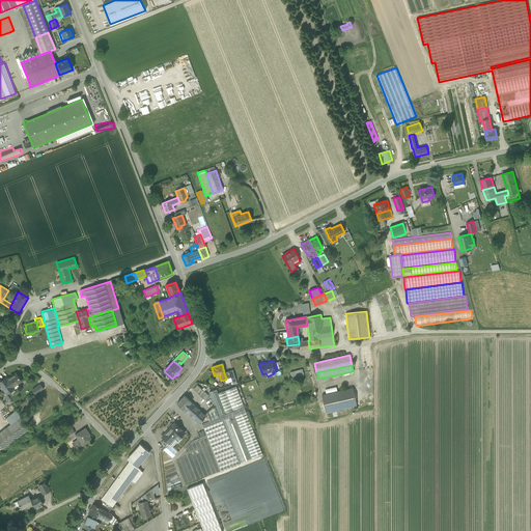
[(302,369),(290,372),(291,378),(304,374),(302,369)]
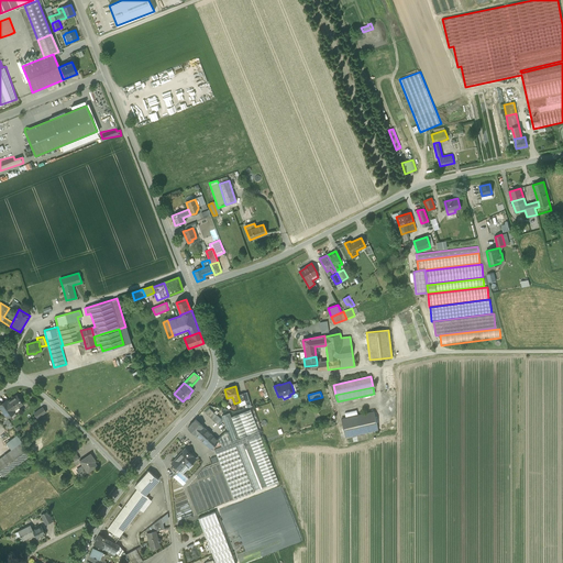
[(8,401),(13,410),(23,404),(17,395),(8,401)]
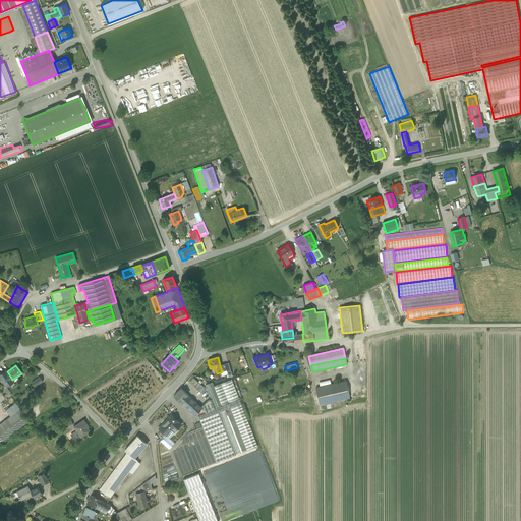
[(12,380),(7,371),(6,370),(2,372),(1,372),(0,372),(0,377),(6,386),(13,381),(12,380)]
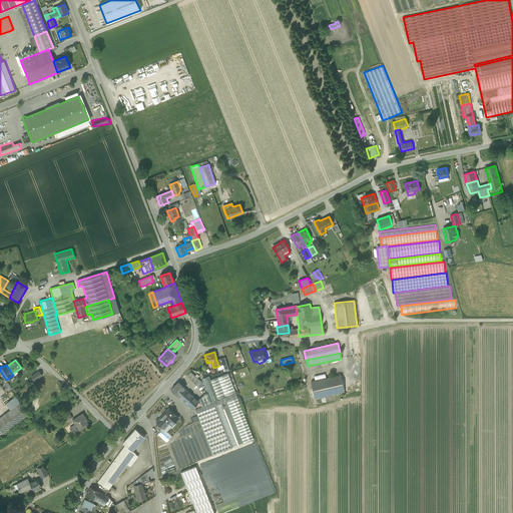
[(38,371),(31,376),(34,381),(42,376),(38,371)]
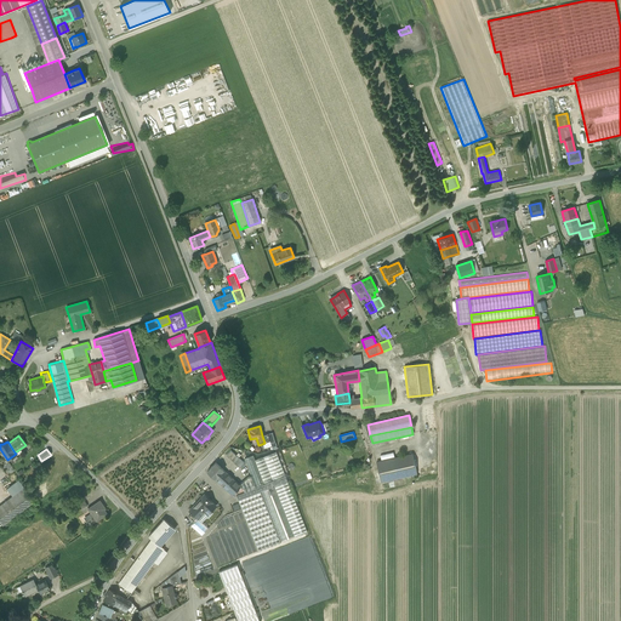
[(241,460),(231,450),(226,456),(237,466),(241,460)]
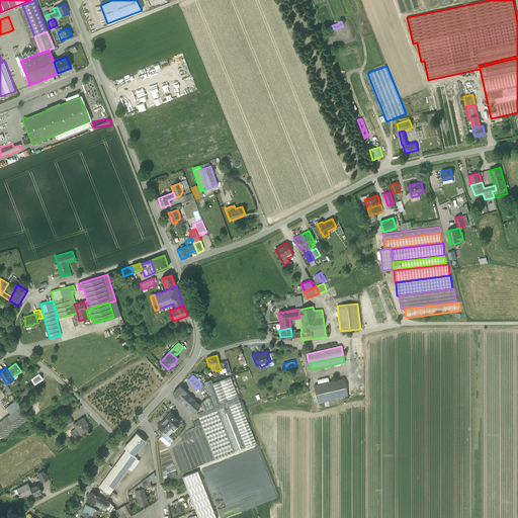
[(231,377),(220,381),(227,401),(227,402),(238,397),(231,377)]
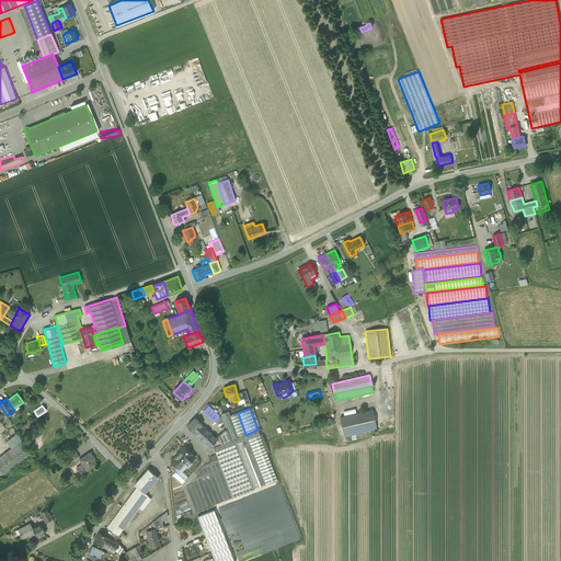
[(371,410),(340,418),(344,435),(376,427),(371,410)]
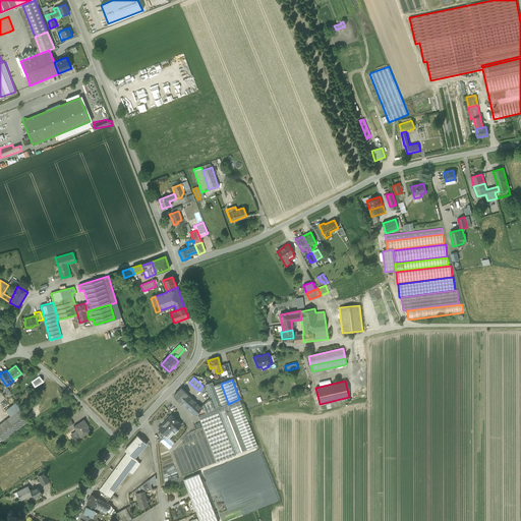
[(213,383),(205,385),(211,400),(214,409),(221,406),(214,387),(213,383)]
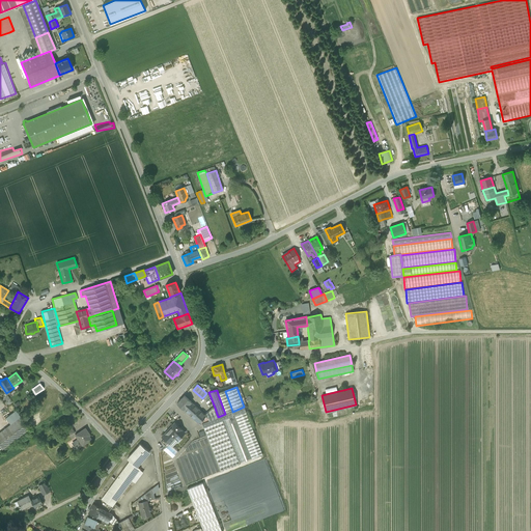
[(225,391),(218,394),(225,414),(232,411),(225,391)]
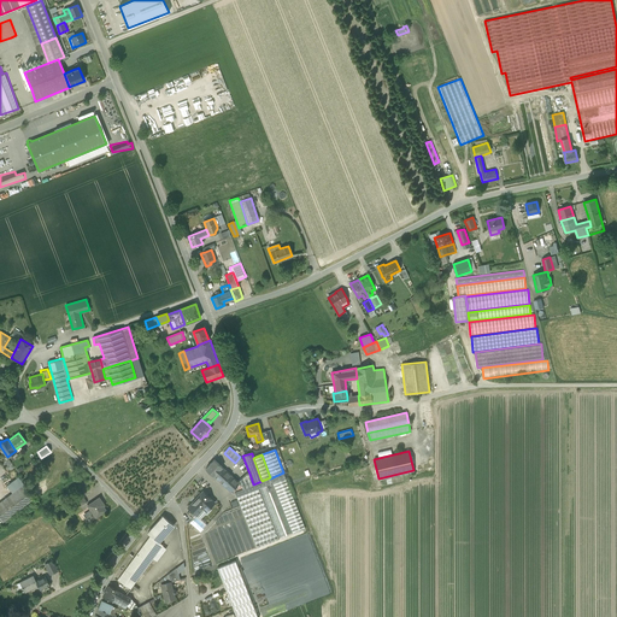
[(235,480),(215,459),(205,469),(227,489),(235,480)]
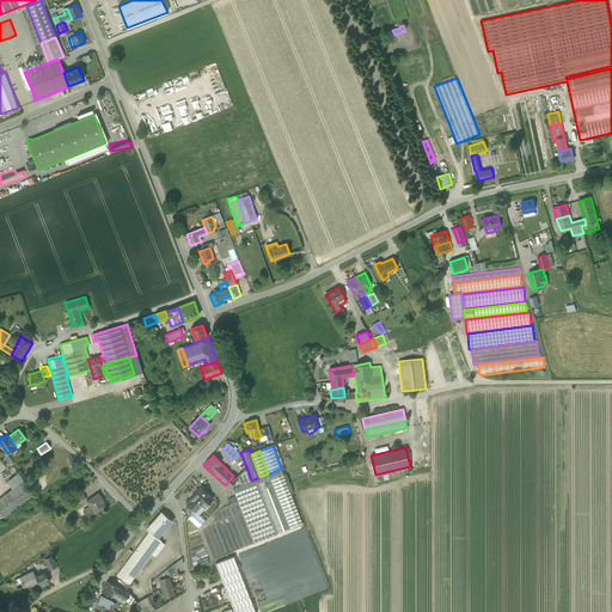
[(259,477),(251,481),(248,470),(244,471),(236,478),(238,479),(244,485),(233,489),(234,493),(255,543),(277,534),(257,484),(270,479),(291,530),(303,524),(283,473),(281,469),(268,475),(268,473),(259,477)]
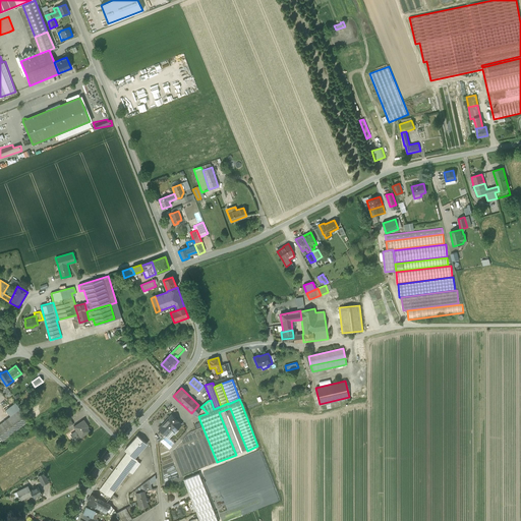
[(198,405),(191,413),(194,416),(203,408),(200,407),(198,405)]
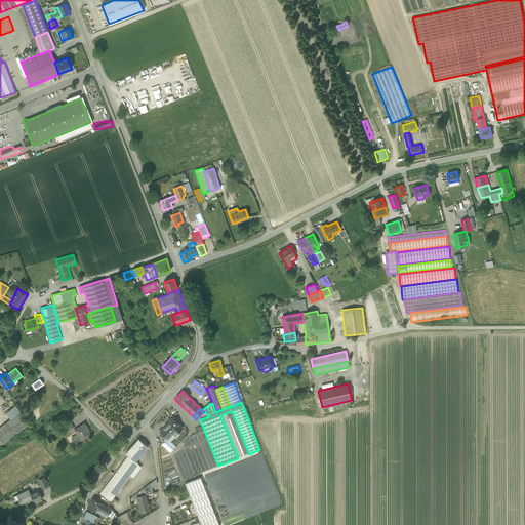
[(232,411),(220,415),(238,458),(249,454),(232,411)]
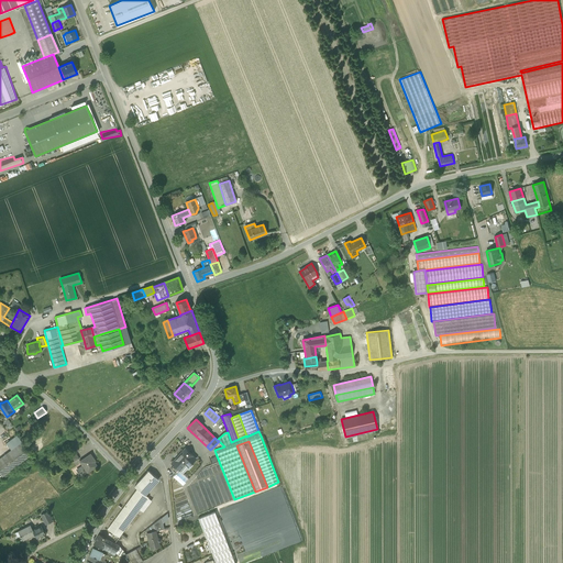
[(20,443),(0,457),(0,471),(2,475),(30,455),(20,443)]
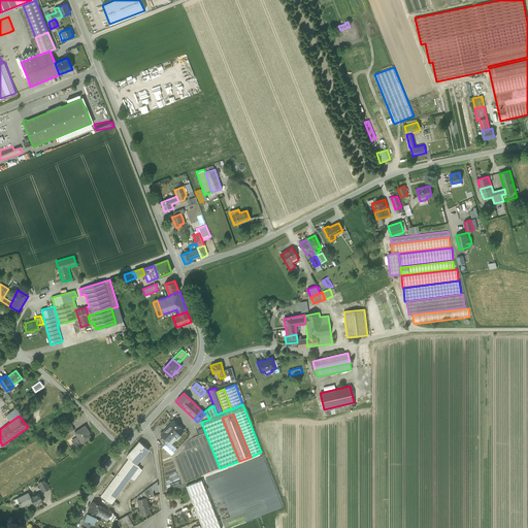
[(184,430),(173,421),(161,434),(163,436),(168,441),(171,443),(175,439),(176,440),(180,435),(179,434),(184,430)]
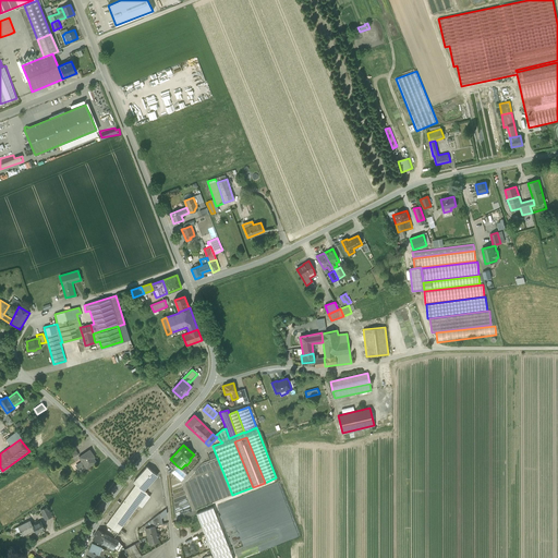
[(74,448),(69,451),(72,458),(77,453),(74,448)]
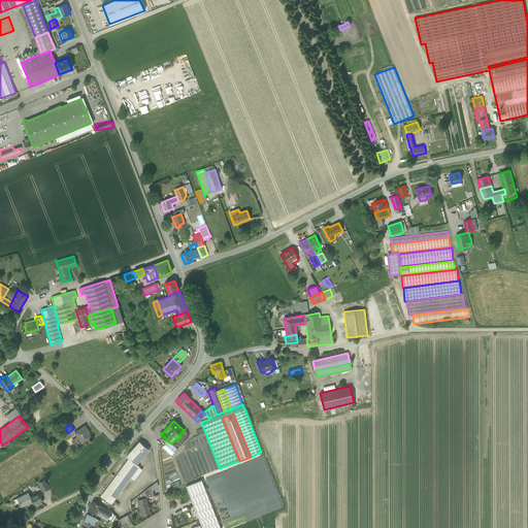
[(85,426),(75,432),(77,436),(72,439),(77,446),(81,442),(91,436),(87,430),(88,430),(85,426)]
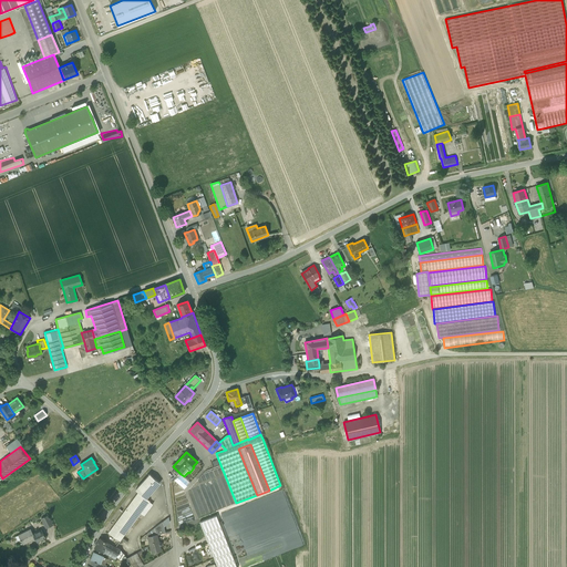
[(138,492),(146,498),(160,483),(150,474),(136,490),(138,492)]
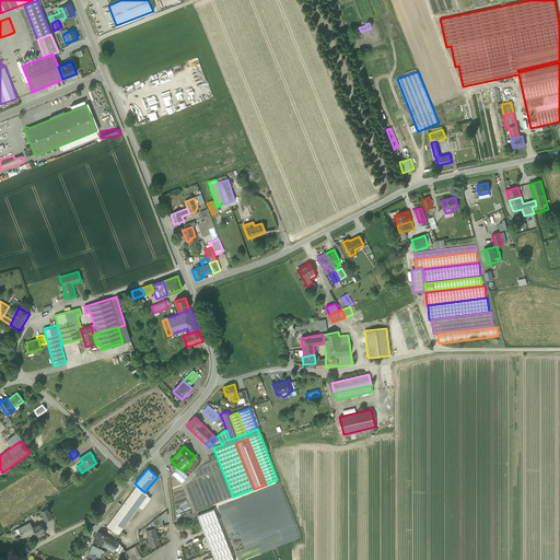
[(182,470),(178,468),(175,471),(172,474),(182,482),(188,476),(182,470)]
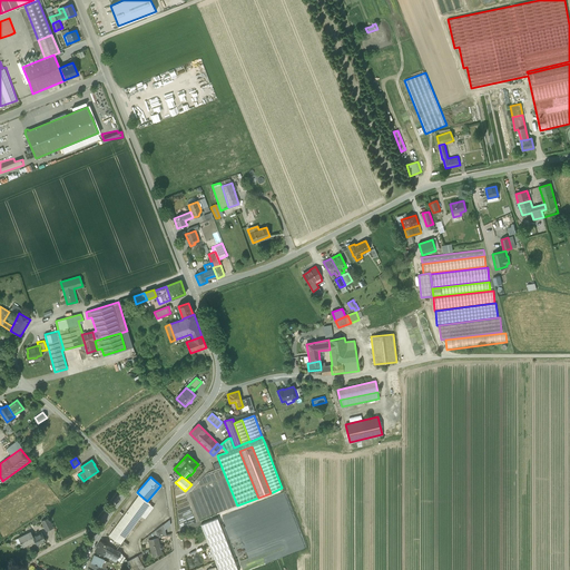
[(147,501),(139,494),(109,536),(120,544),(150,504),(147,501)]
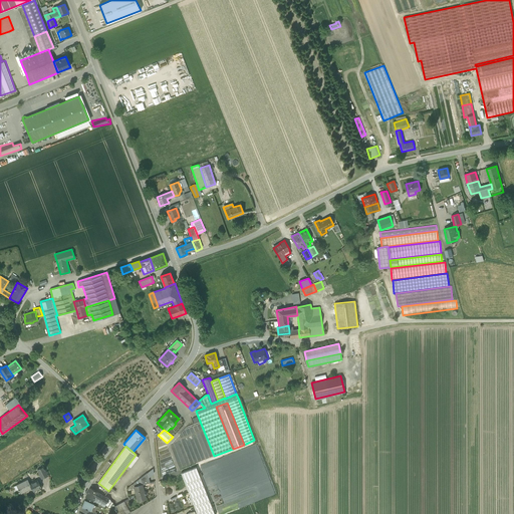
[(43,467),(37,470),(41,479),(47,476),(43,467)]
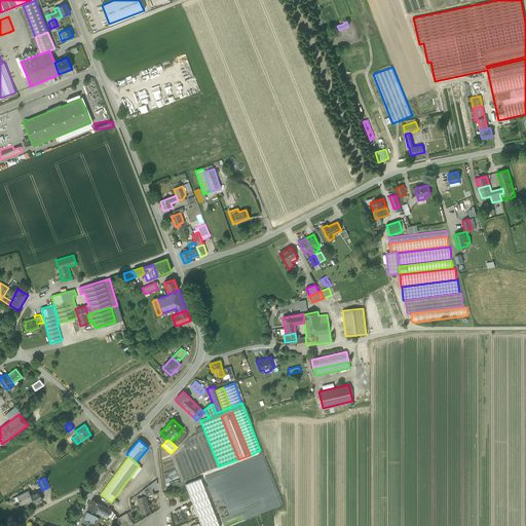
[(219,525),(200,478),(185,484),(201,525),(219,525)]
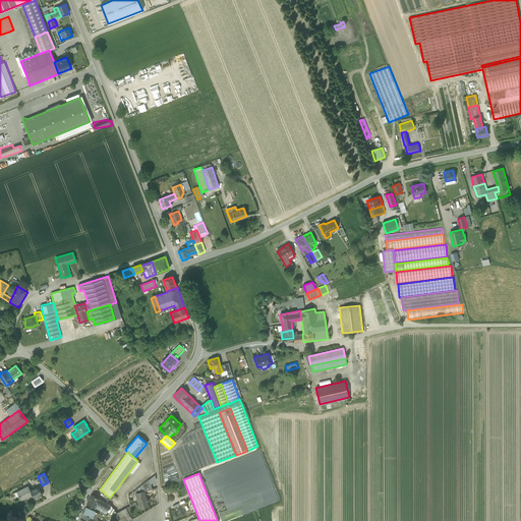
[(149,479),(139,487),(140,493),(143,491),(145,491),(152,489),(149,479)]
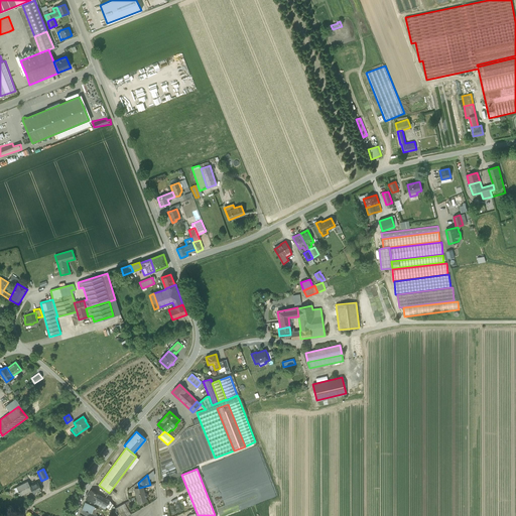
[(26,482),(16,487),(18,491),(18,492),(19,492),(21,495),(31,490),(29,486),(30,486),(30,485),(28,486),(26,482)]
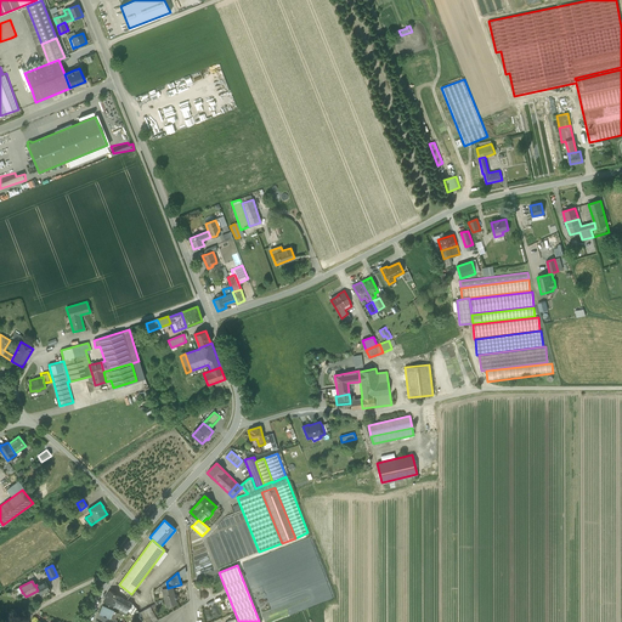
[(37,586),(35,586),(38,591),(40,594),(50,589),(45,581),(37,586)]
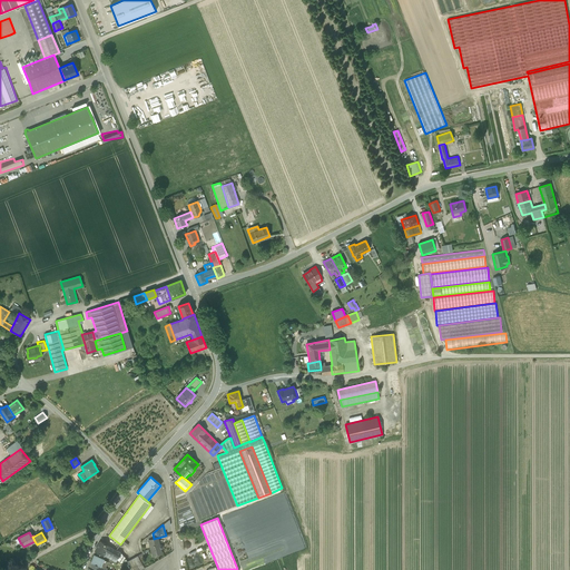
[(154,539),(148,540),(153,556),(161,553),(158,538),(157,538),(154,539)]
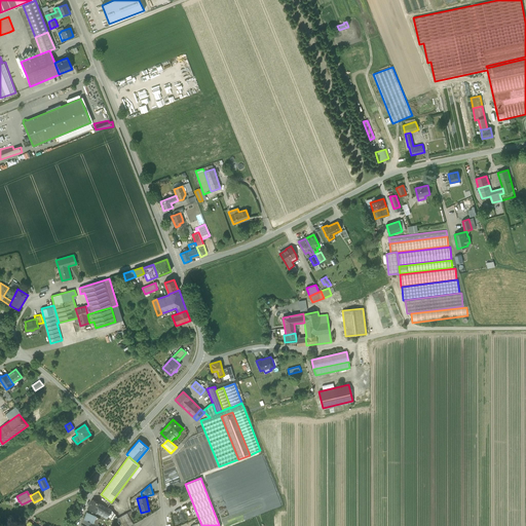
[(100,503),(92,499),(88,508),(91,510),(91,511),(92,511),(95,512),(96,512),(100,503)]
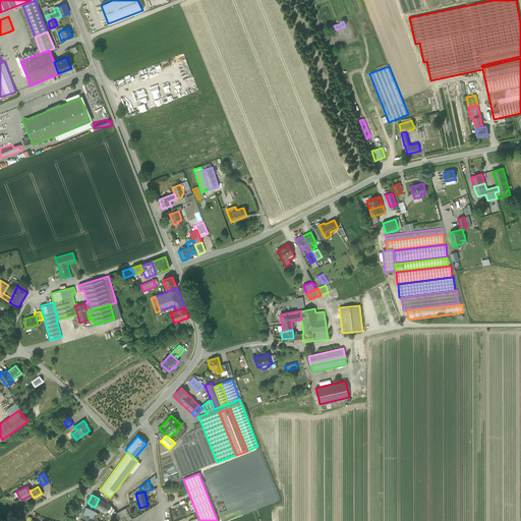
[(111,506),(99,499),(95,507),(97,509),(99,505),(108,511),(111,506)]
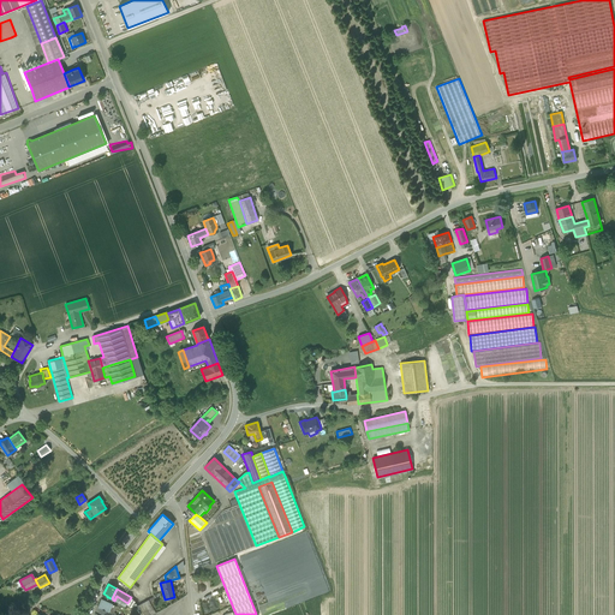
[(127,603),(117,596),(114,601),(125,607),(127,603)]
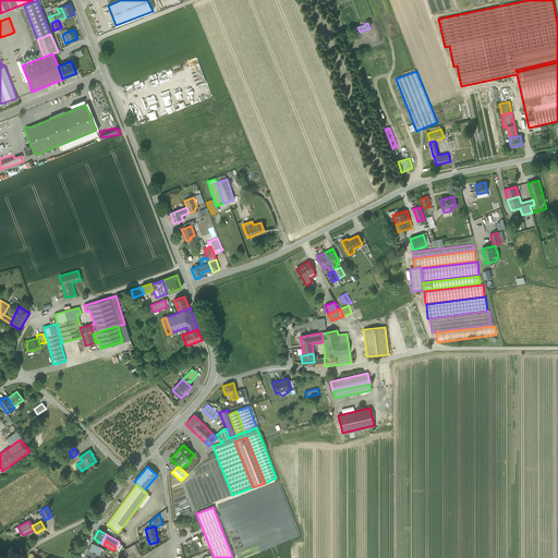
[(140,542),(125,550),(130,557),(137,557),(142,556),(141,555),(140,542)]
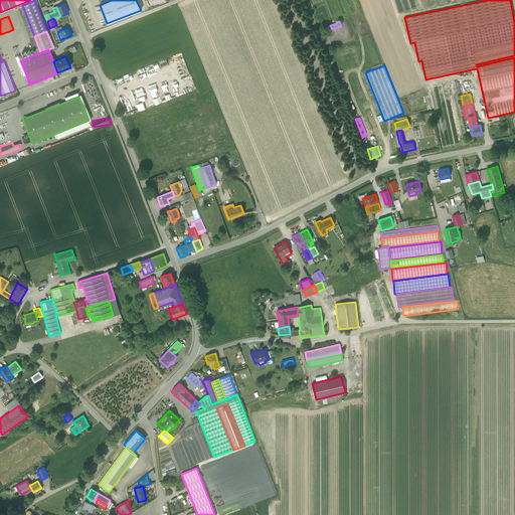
[(95,506),(84,502),(81,508),(92,512),(95,506)]
